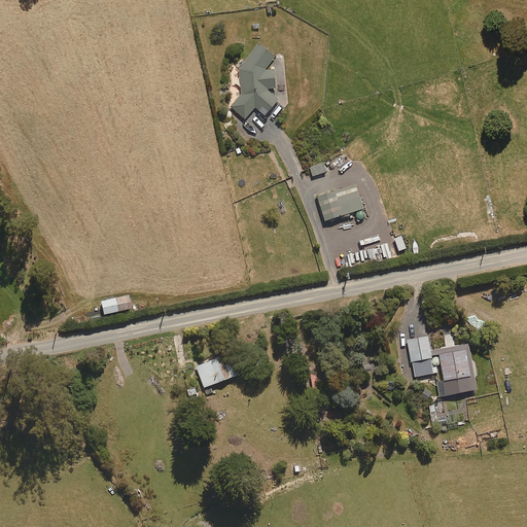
[(272,68),(265,69),(274,56),(258,44),(238,69),(240,93),(230,105),(244,118),(254,106),(262,114),(277,99),(266,89),(274,88),(272,68)]
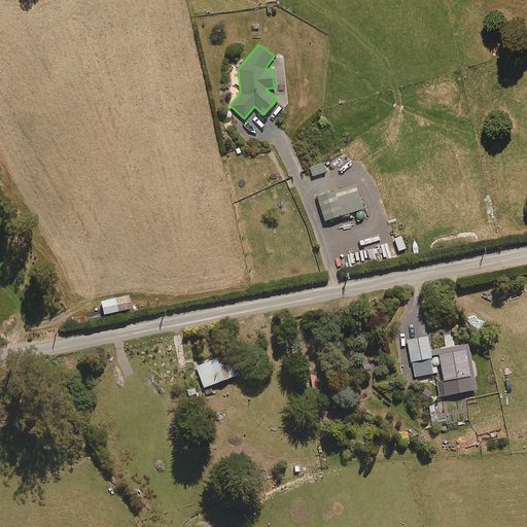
[(311,176),(325,171),(322,163),(309,168),(311,176)]
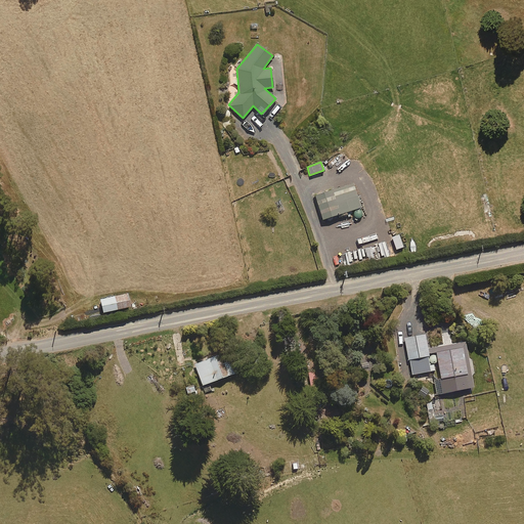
[(321,219),(360,207),(353,183),(323,192),(324,198),(316,200),(321,219)]
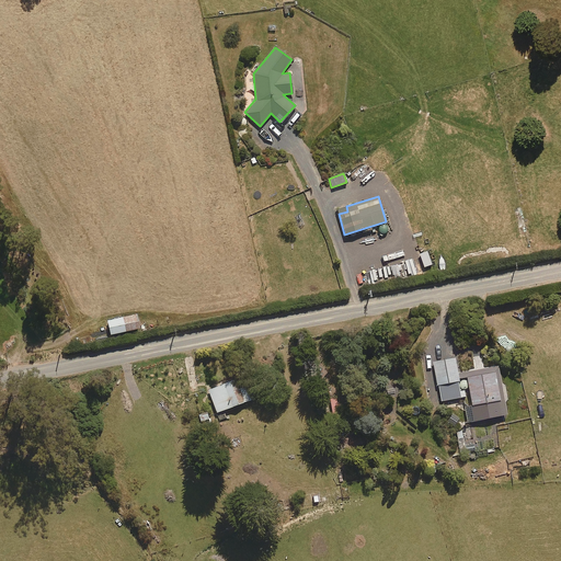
[(109,334),(138,328),(136,313),(106,320),(109,334)]
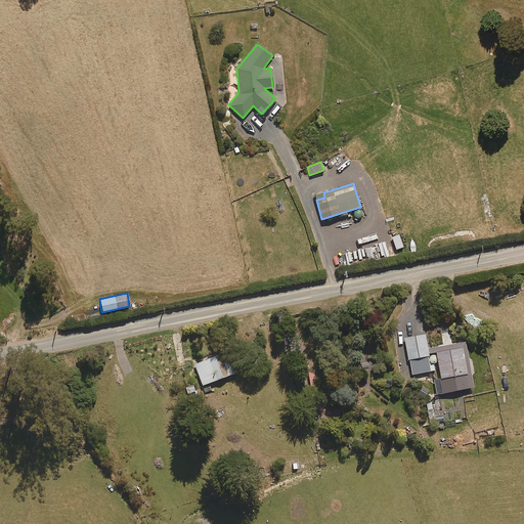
[(411,374),(431,370),(428,352),(425,333),(403,337),(407,360),(409,360),(411,374)]
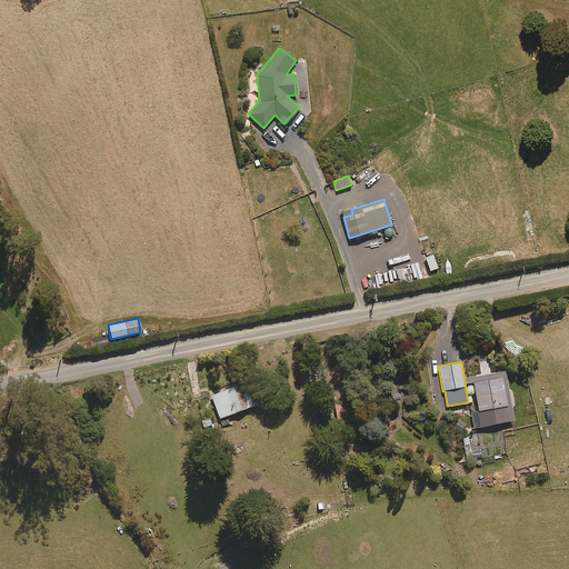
[(472,380),(472,383),(467,385),(467,386),(466,387),(466,388),(466,389),(466,390),(466,391),(467,391),(467,392),(468,393),(469,395),(475,393),(476,401),(479,426),(509,421),(501,376),(472,380)]
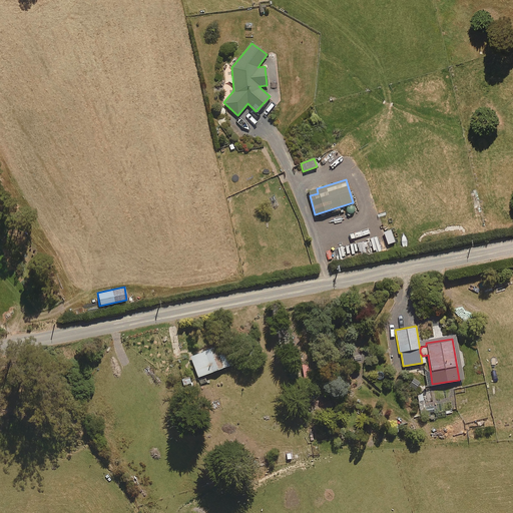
[(227,352),(217,356),(213,346),(189,355),(197,376),(231,364),(227,352)]
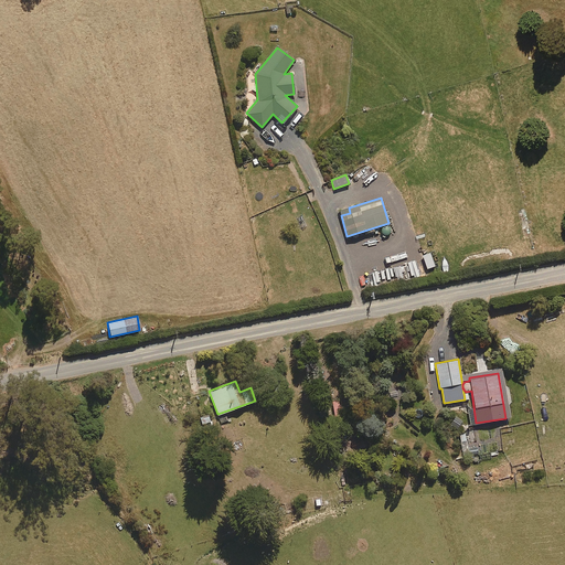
[(461,420),(452,414),(448,420),(457,427),(461,420)]
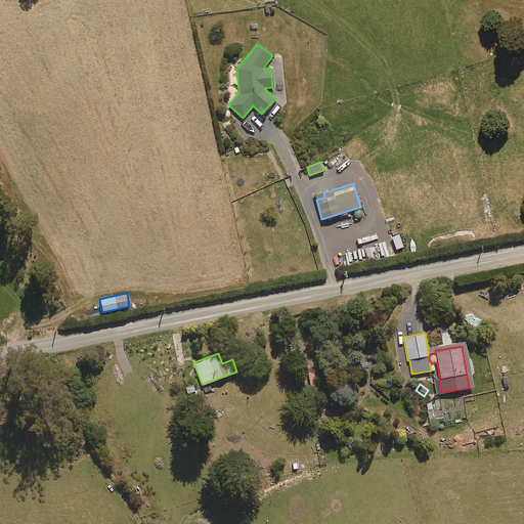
All buildings are outlined.
